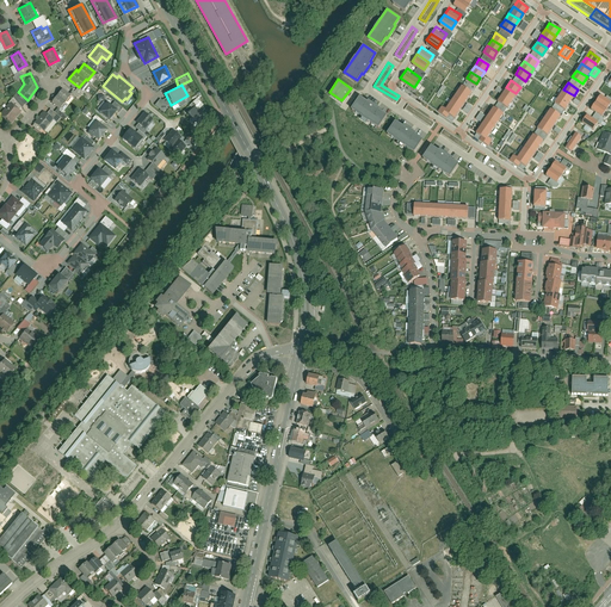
[(462,85),(457,91),(467,98),(471,91),(462,85)]
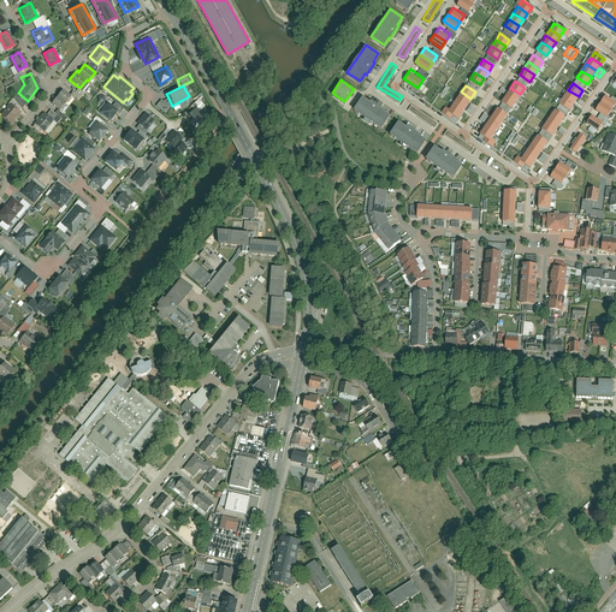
[(510,88),(505,94),(516,101),(520,94),(510,88)]
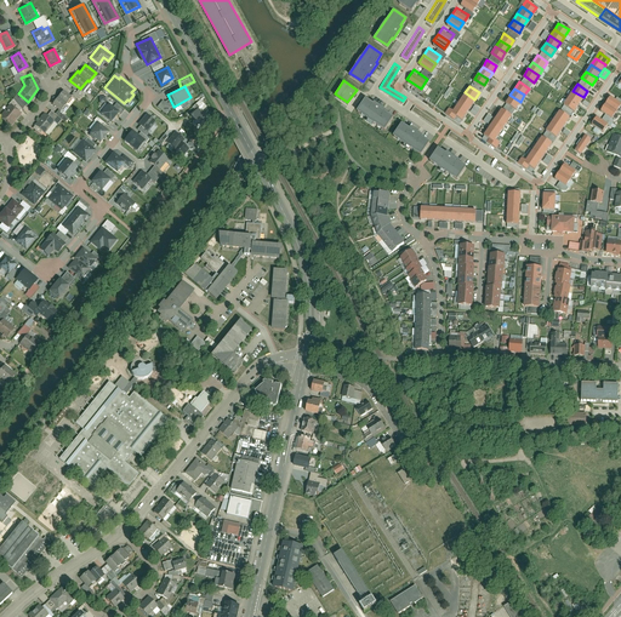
[(62,90),(52,102),(61,108),(70,96),(62,90)]
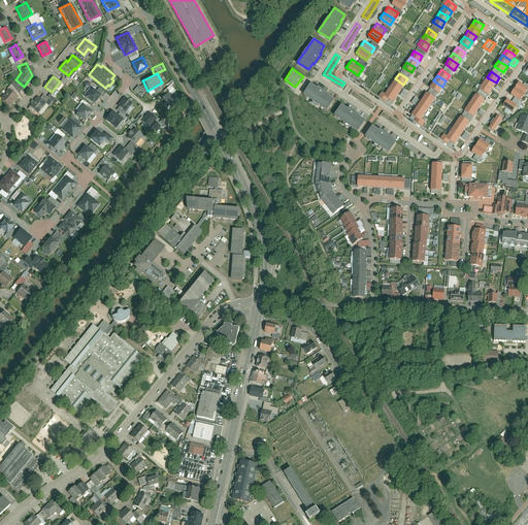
[(487,77),(483,83),(492,89),(496,83),(487,77)]
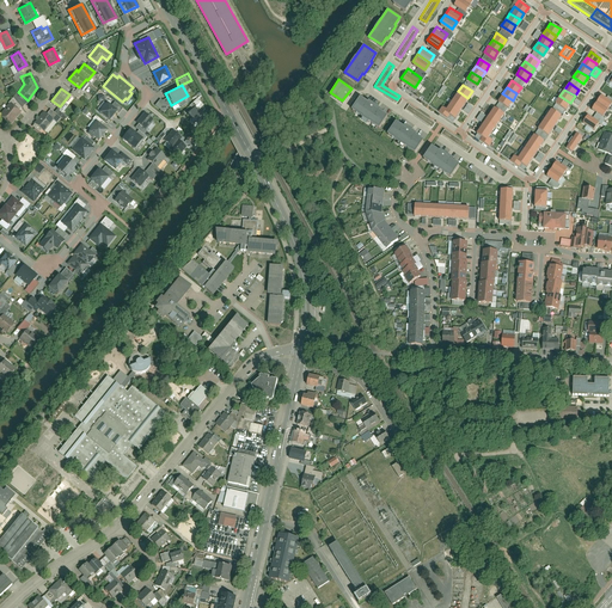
[(458,91),(454,97),(464,104),(467,98),(458,91)]
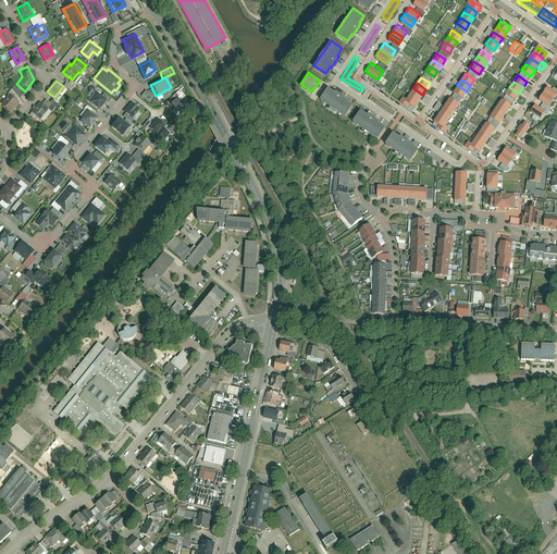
[(327,85),(318,99),(346,118),(355,105),(349,100),(349,99),(336,90),(335,90),(327,85)]
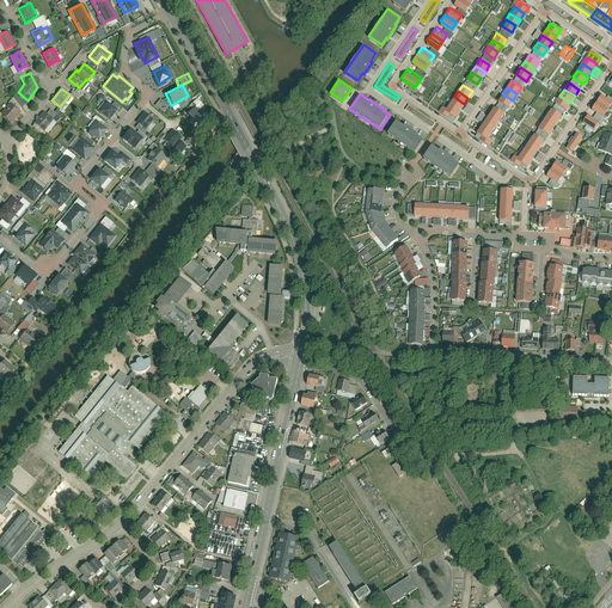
[(502,93),(499,99),(508,106),(513,100),(502,93)]
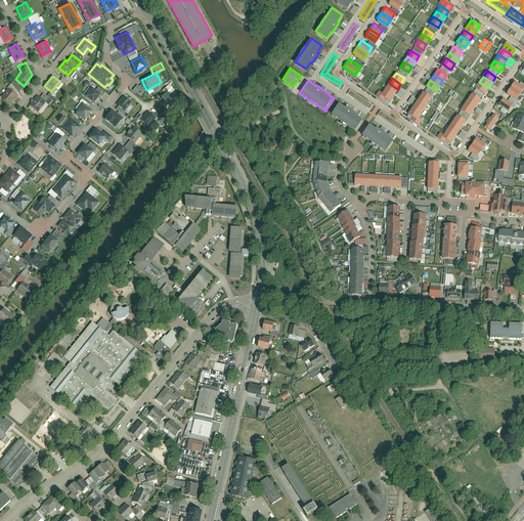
[(523,85),(515,80),(511,86),(521,92),(523,86),(523,85)]
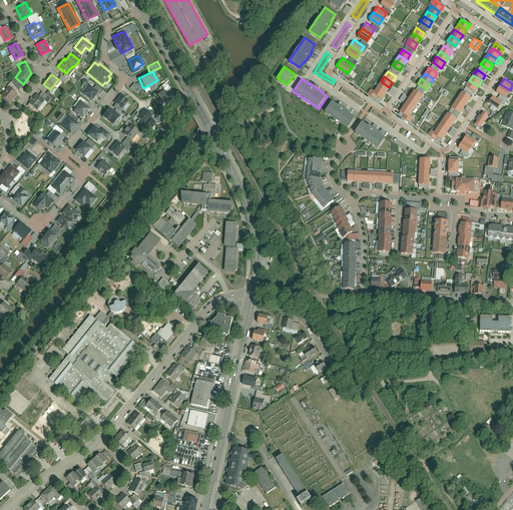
[(141,86),(134,80),(129,86),(136,92),(141,86)]
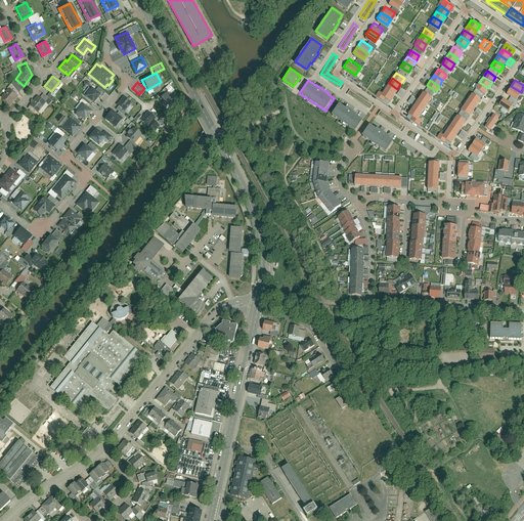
[(479,82),(476,87),(484,93),(488,88),(479,82)]
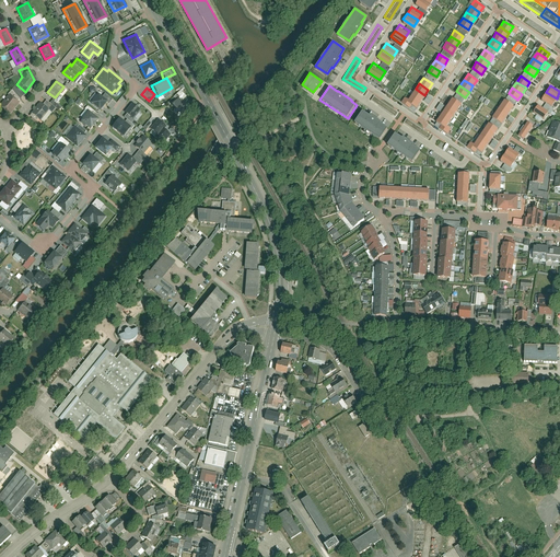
[(416,89),(411,94),(420,101),(424,95),(416,89)]
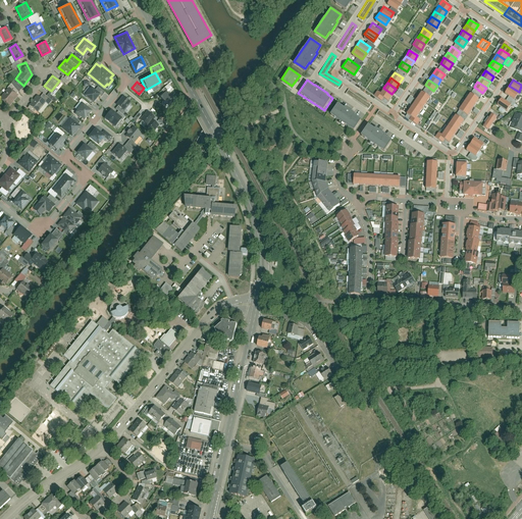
[(16,92),(8,86),(0,96),(0,97),(7,103),(16,92)]
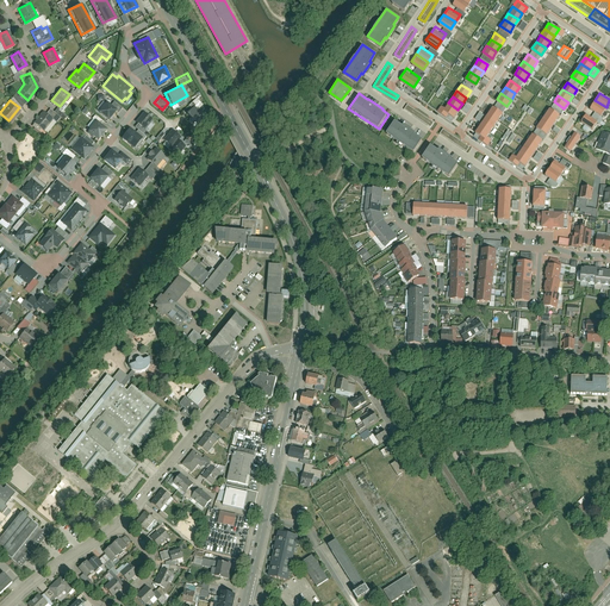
[(595,100),(590,106),(602,114),(607,107),(595,100)]
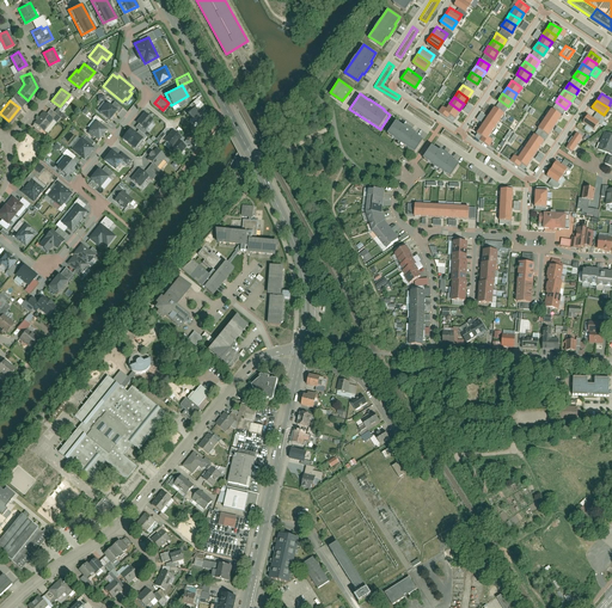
[(109,120),(117,110),(108,102),(99,111),(109,120)]
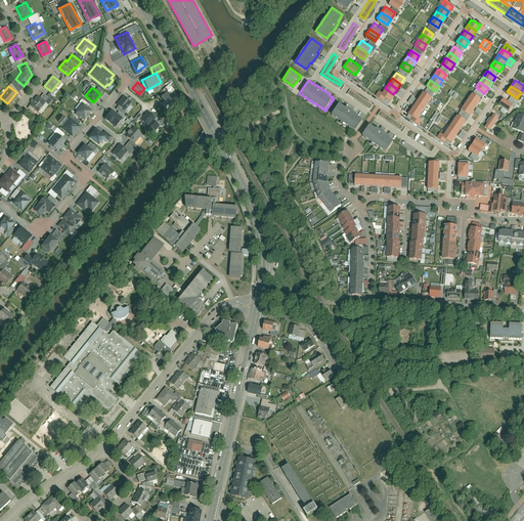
[(393,94),(385,88),(383,92),(379,90),(377,93),(383,98),(385,96),(390,99),(393,94)]
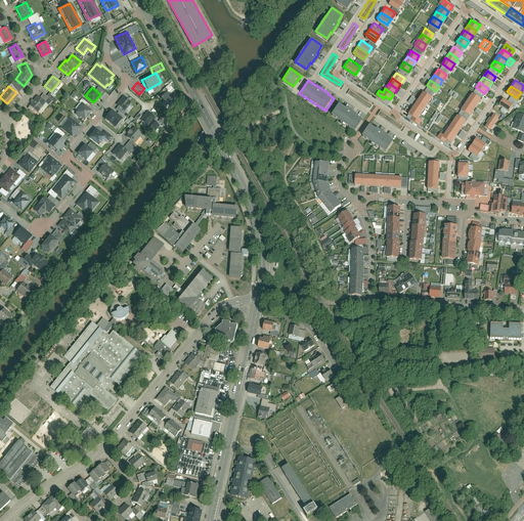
[(169,105),(176,98),(168,90),(161,97),(169,105)]
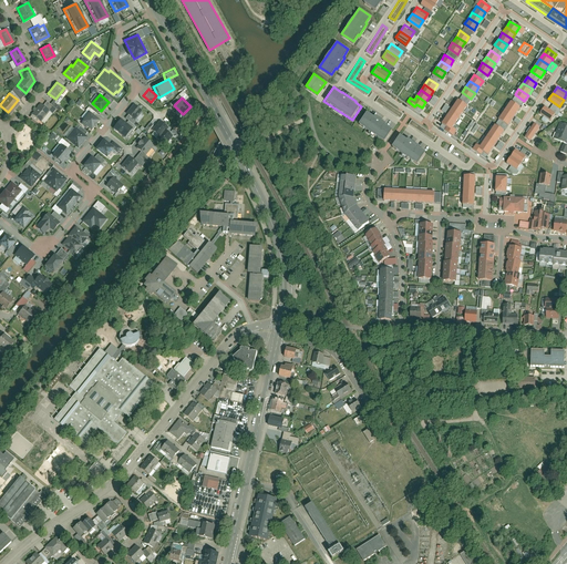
[(459,98),(454,103),(464,110),(467,104),(459,98)]
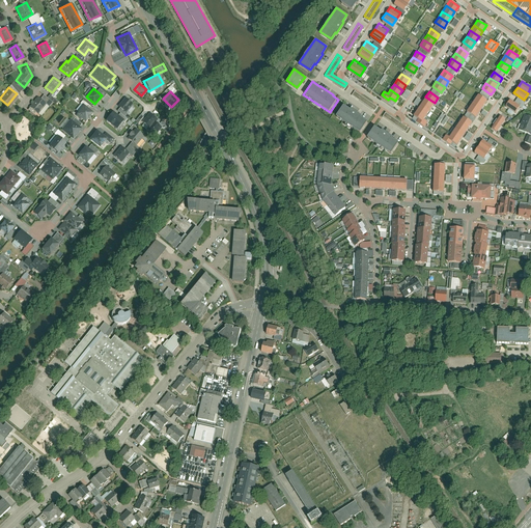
[(478,92),(474,99),(483,105),(487,99),(478,92)]
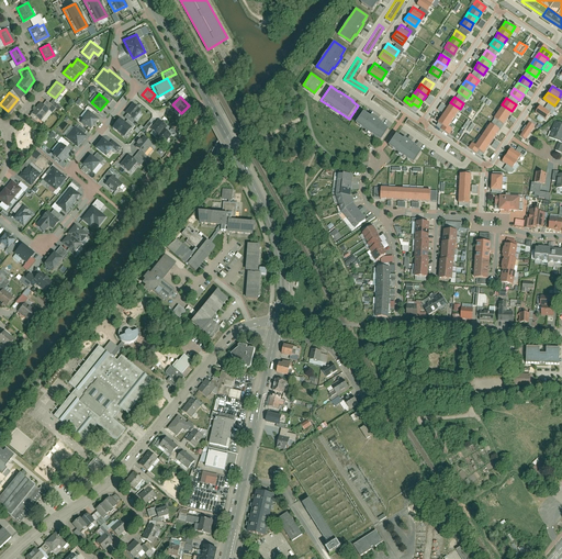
[(47,108),(40,101),(31,112),(38,118),(47,108)]
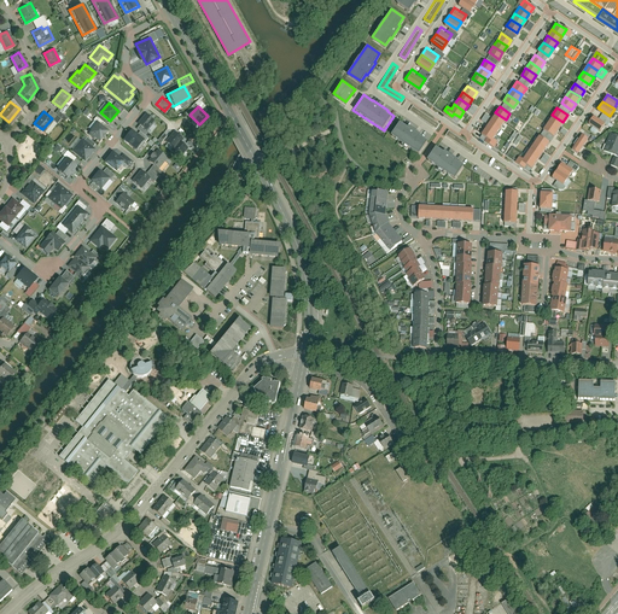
[(145,112),(138,122),(147,129),(155,120),(145,112)]
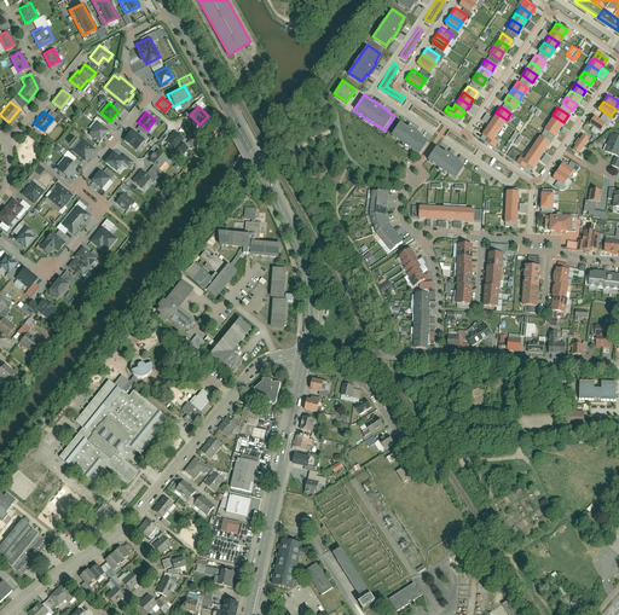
[(507,120),(496,112),(491,120),(502,126),(507,120)]
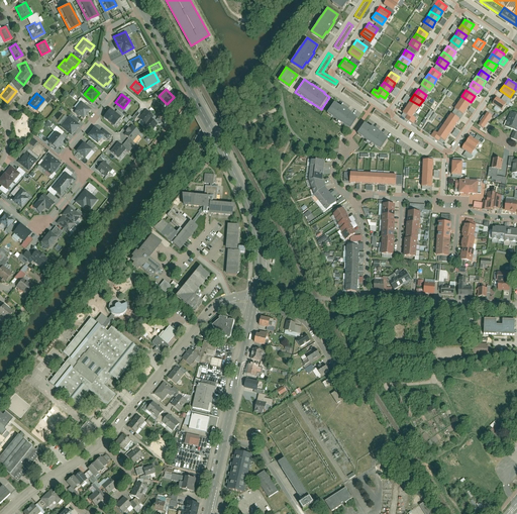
[(461,96),(458,101),(467,107),(471,102),(461,96)]
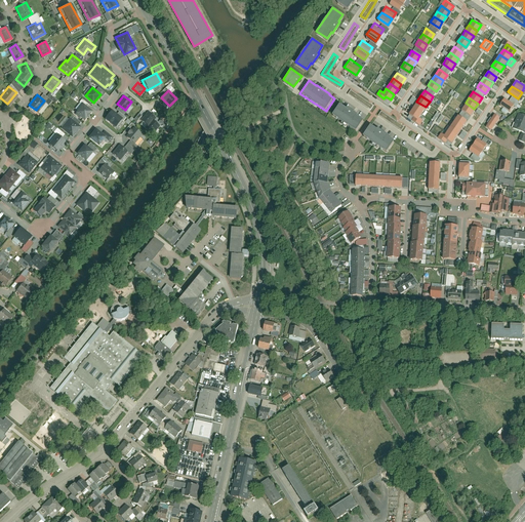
[(514,104),(505,97),(500,104),(510,110),(514,104)]
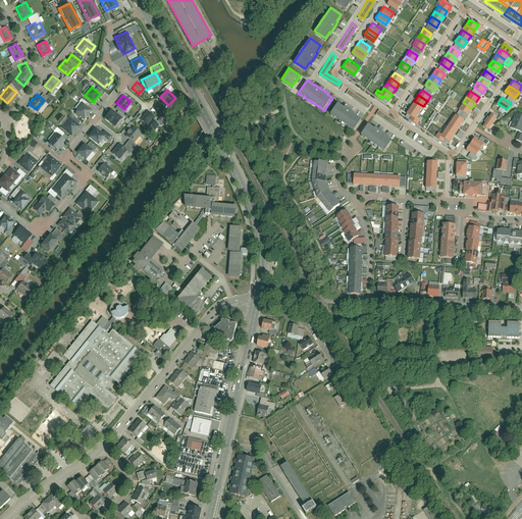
[(423,106),(414,101),(411,106),(419,112),(423,106)]
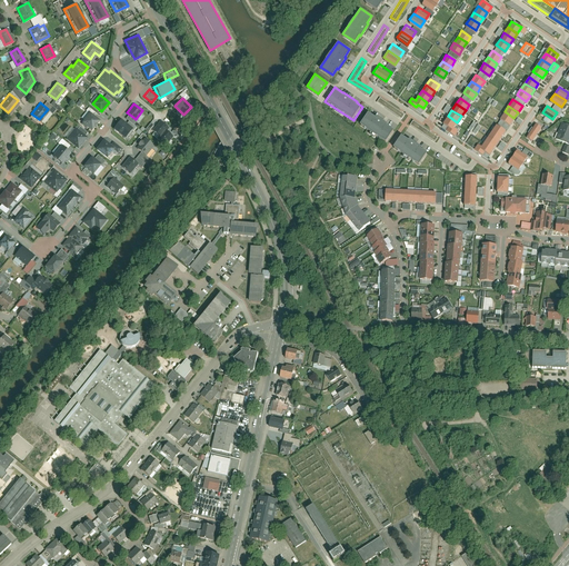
[(89,111),(81,122),(85,125),(92,130),(100,120),(89,111)]
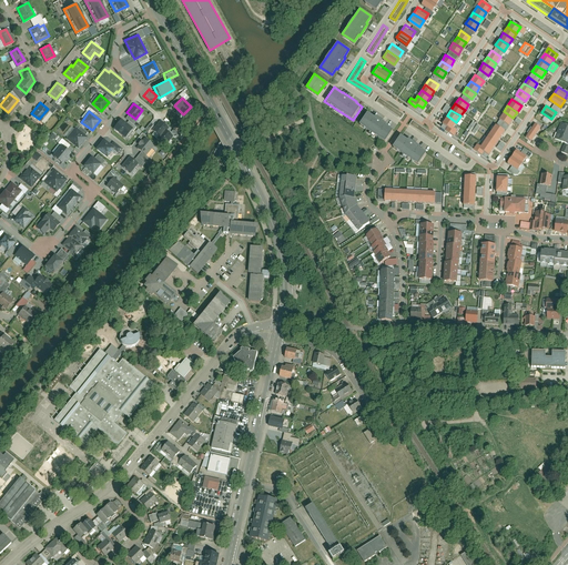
[(504,111),(499,118),(508,123),(513,118),(504,111)]
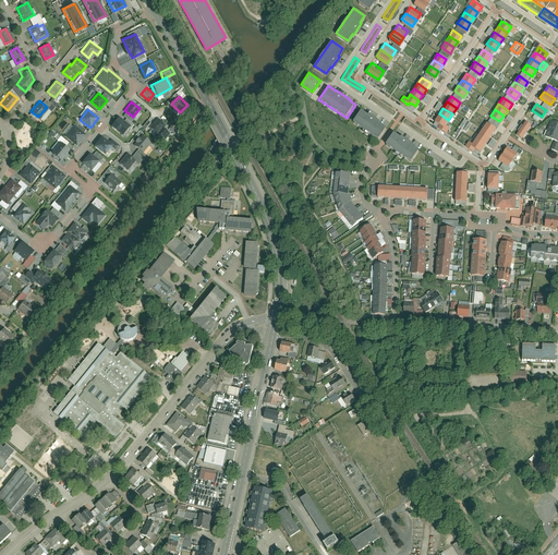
[(361,110),(353,122),(362,129),(370,134),(370,133),(379,140),(387,128),(379,123),(380,122),(370,115),(368,116),(361,110)]
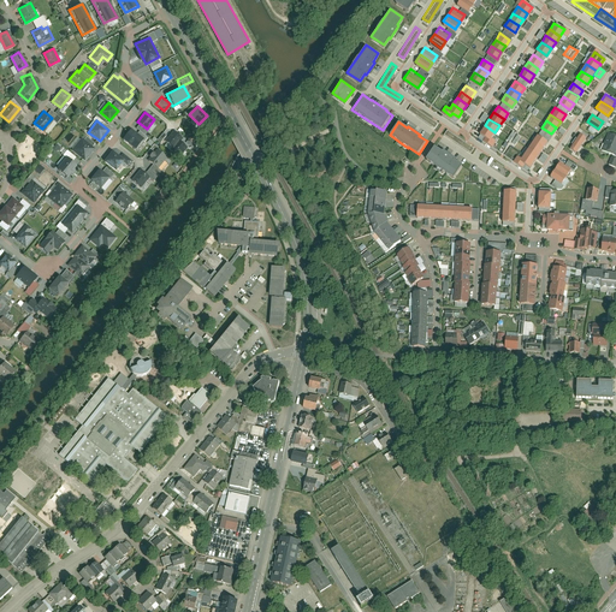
[(495,132),(485,125),(480,132),(485,135),(484,137),(492,144),(496,138),(492,136),(495,132)]
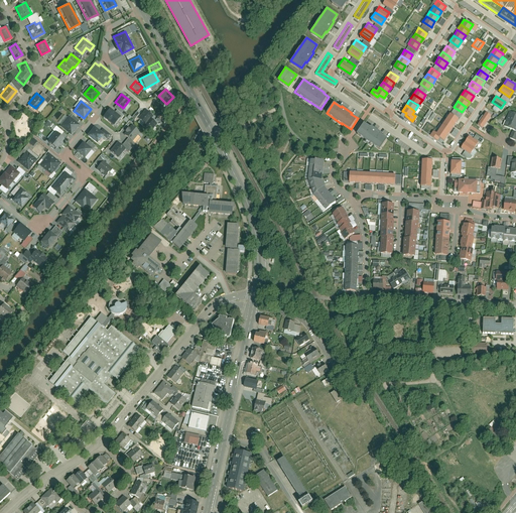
[(110,107),(103,116),(114,123),(120,115),(110,107)]
